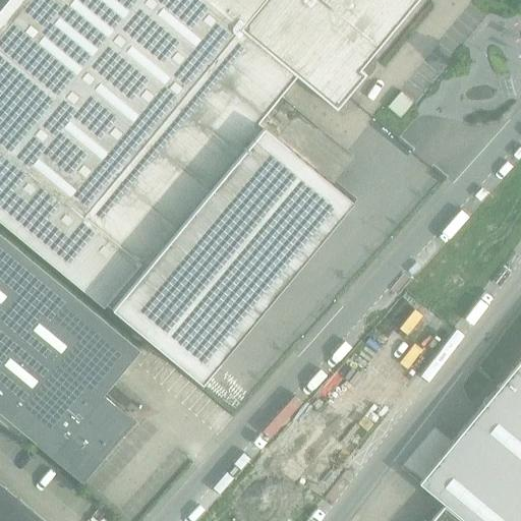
[(6,0),(0,8),(0,220),(104,307),(106,304),(200,383),(352,200),(257,122),(296,76),(336,110),(365,74),(360,69),(417,0),(6,0)]
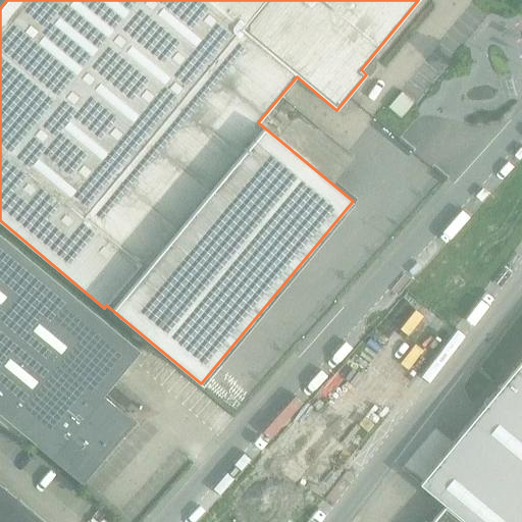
[(82,484),(127,428),(123,413),(103,396),(140,352),(0,235),(0,415),(36,445),(35,445),(82,484)]
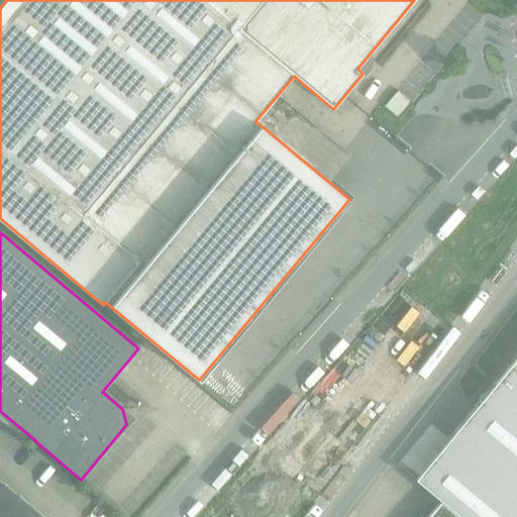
[(516,516),(516,354),(493,383),(494,384),(448,438),(414,480),(441,501),(440,502),(457,516),(516,516)]
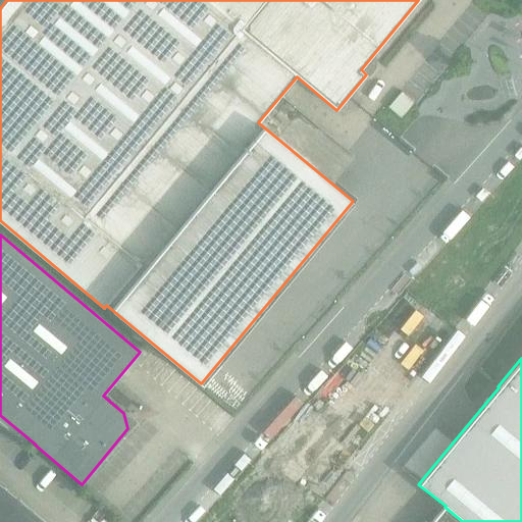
[(0,521),(45,521),(0,484),(0,521)]
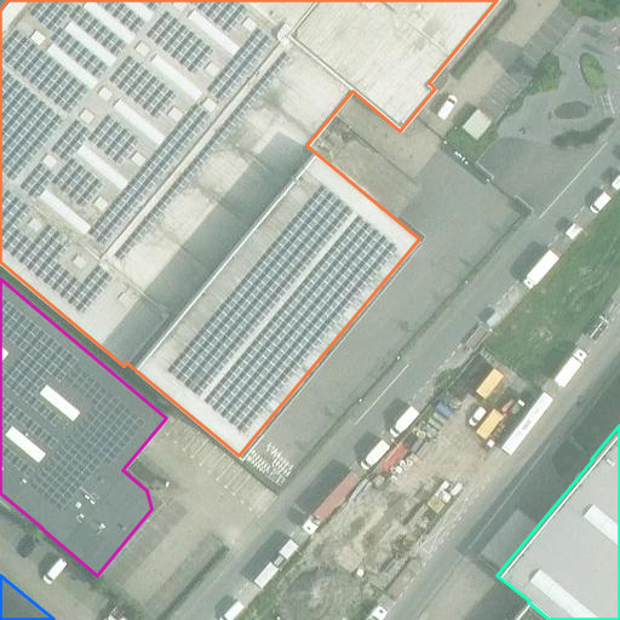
[(549,619),(528,602),(512,619),(549,619)]
